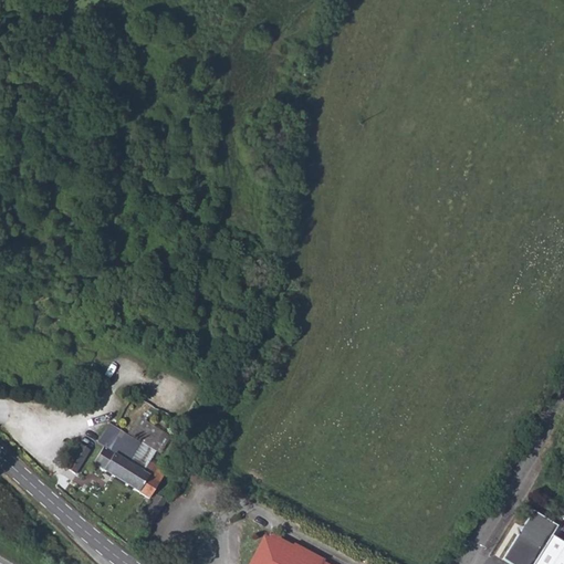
[(112,471),(152,495),(169,467),(153,458),(146,468),(131,458),(138,444),(114,429),(96,459),(112,471)]
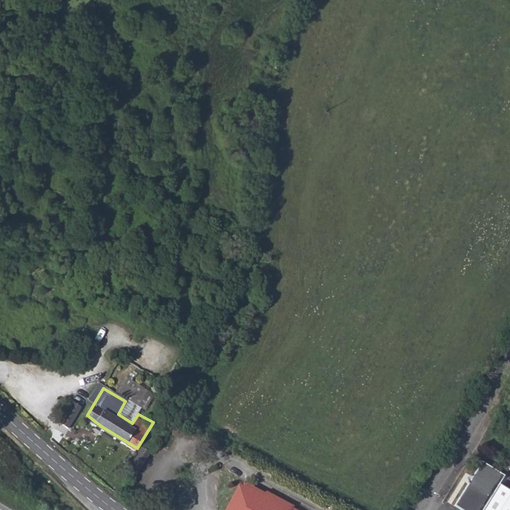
[(61,419),(70,425),(82,405),(73,398),(61,419)]
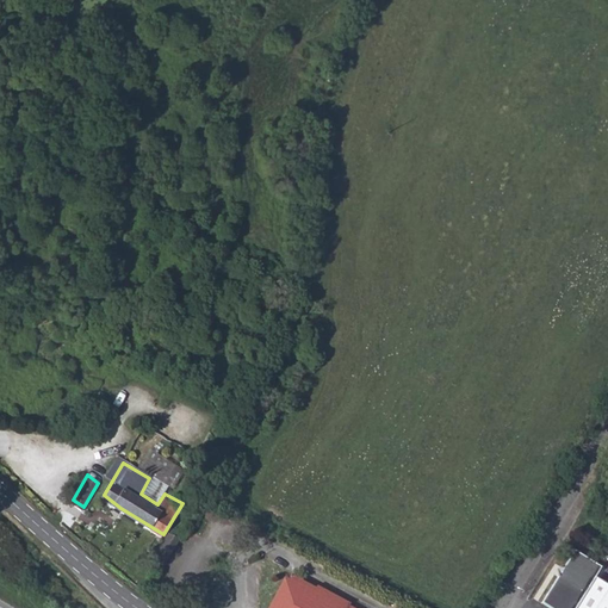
[(607,583),(595,575),(601,564),(575,547),(541,600),(553,607),(607,607),(607,583)]
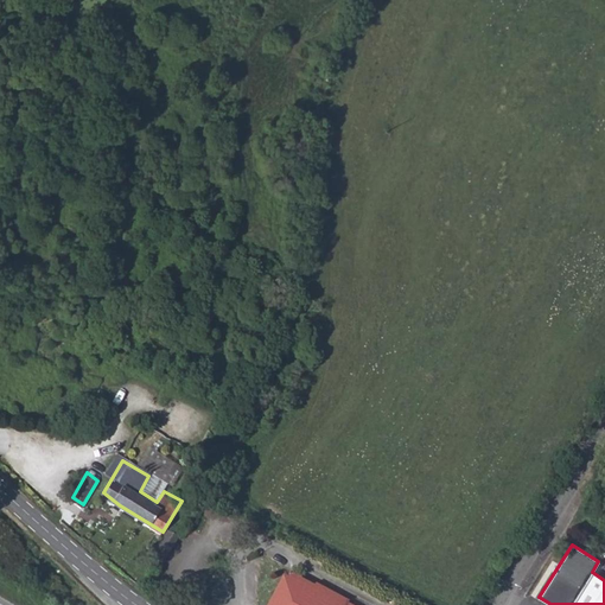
[(273,598),(285,604),(350,604),(349,604),(348,604),(336,604),(312,592),(314,586),(291,572),(288,578),(285,577),(273,598)]
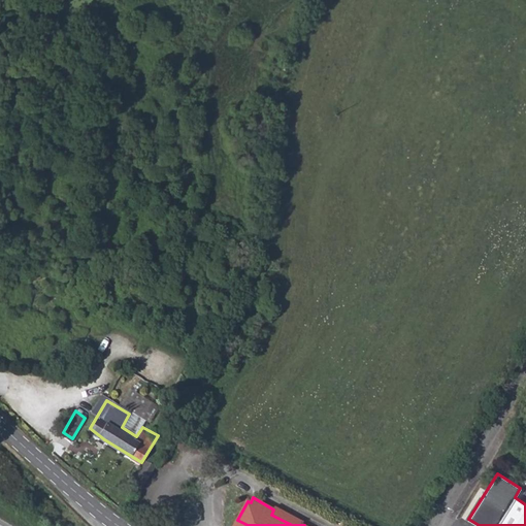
[(271,515),(292,525),(302,525),(303,525),(305,521),(276,505),(273,510),(271,515)]
